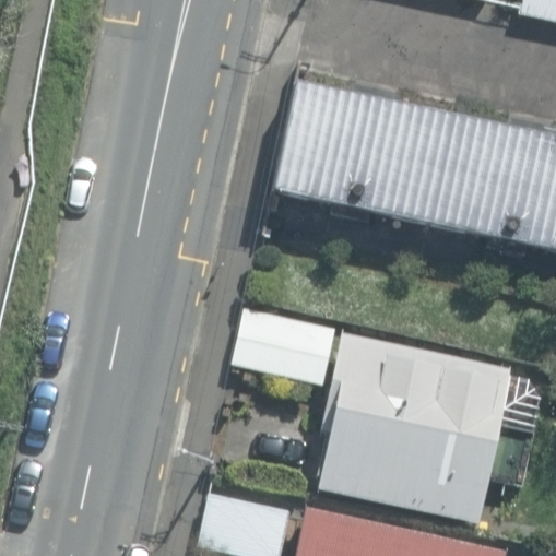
[(522,0),(520,14),(555,21),(555,0),(522,0)]
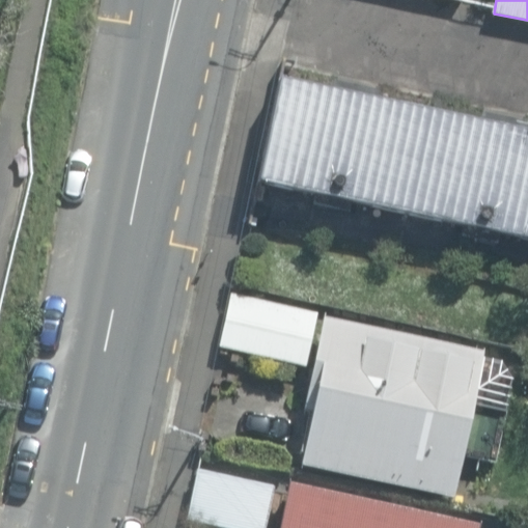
[(259,181),(527,237),(527,130),(281,78),(259,181)]
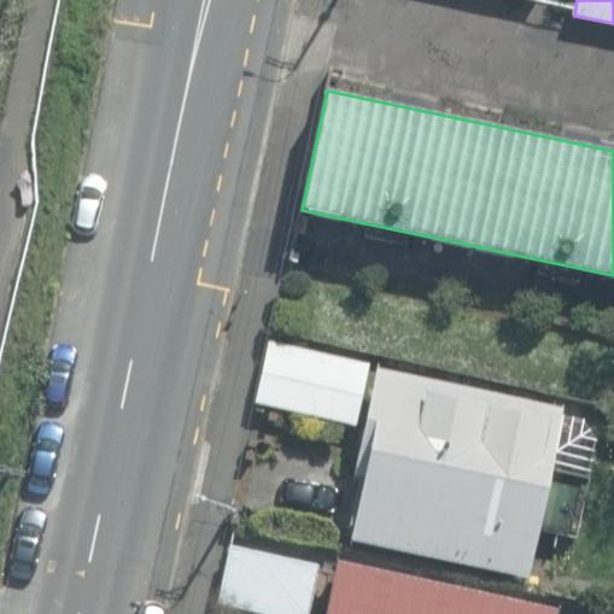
[(255,401),(356,425),(370,361),(269,337),(255,401)]
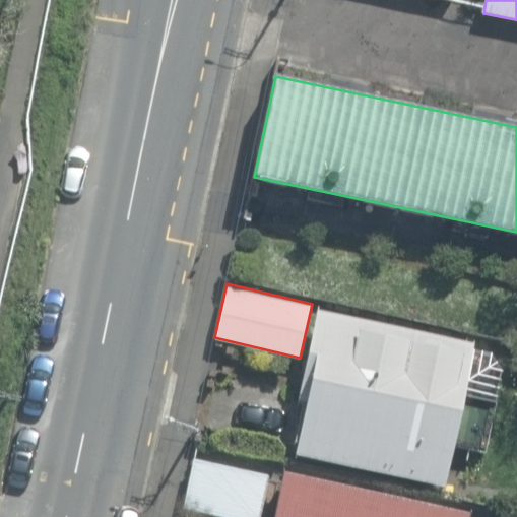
[(296,454),(445,485),(453,445),(486,451),(503,371),(491,352),(471,348),(473,342),(318,310),(299,400),(307,402),(296,454)]
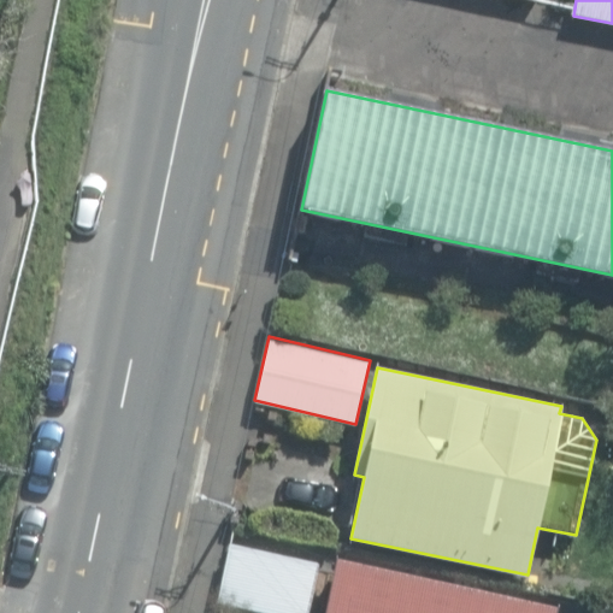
[(218,601),(272,612),(307,612),(319,561),(230,542),(218,601)]
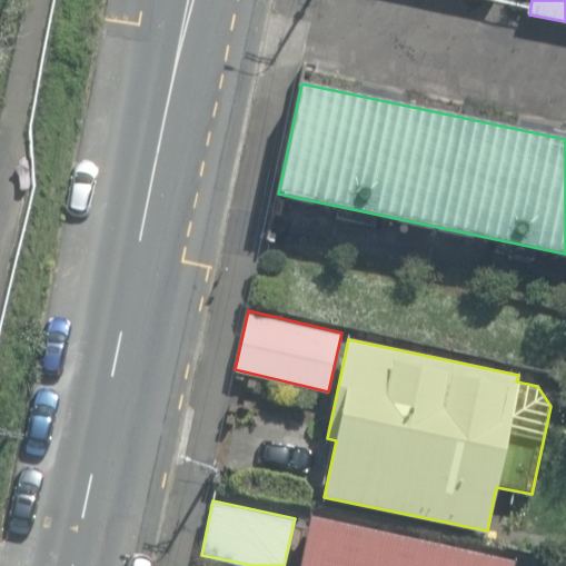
[(514,565),(516,560),(311,515),(299,565),(514,565)]
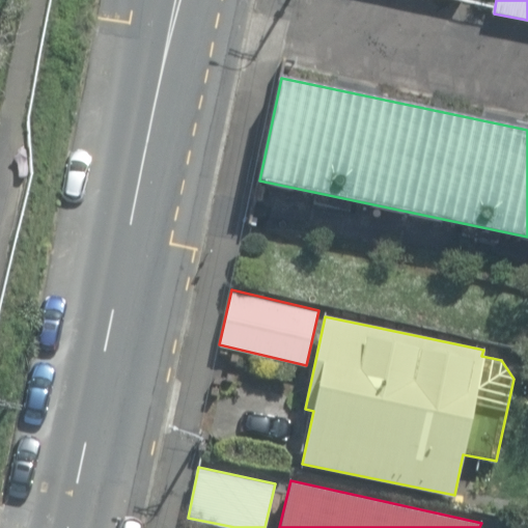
All buildings are outlined.
